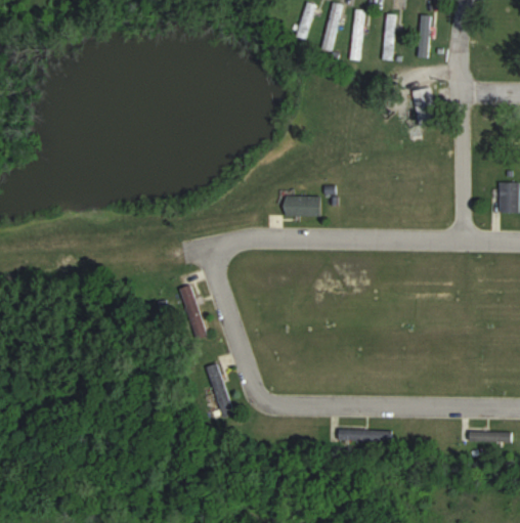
[(297,37),(306,40),(315,4),(307,2),(297,37)]
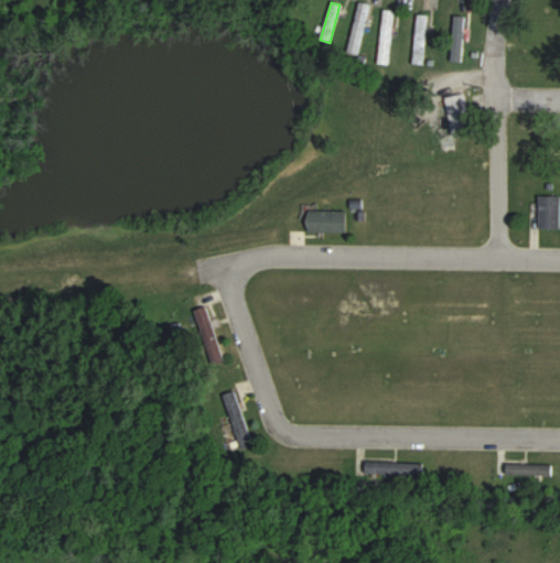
[(358,56),(369,4),(357,2),(346,54),(358,56)]
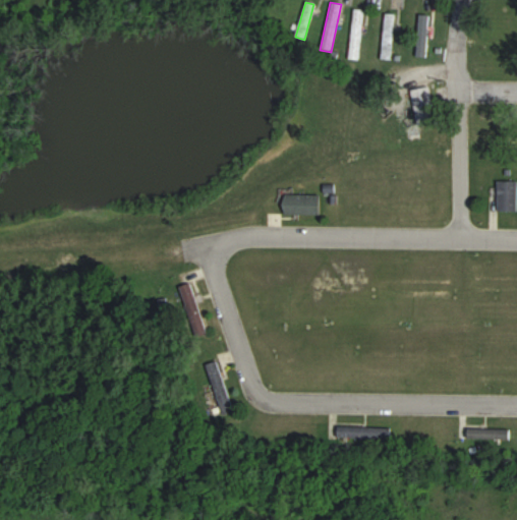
[(362,9),(352,8),(348,60),(359,60),(362,9)]
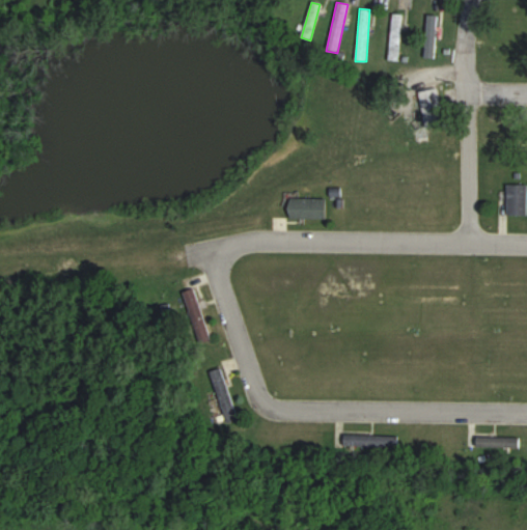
[(401,15),(391,14),(387,61),(397,62),(401,15)]
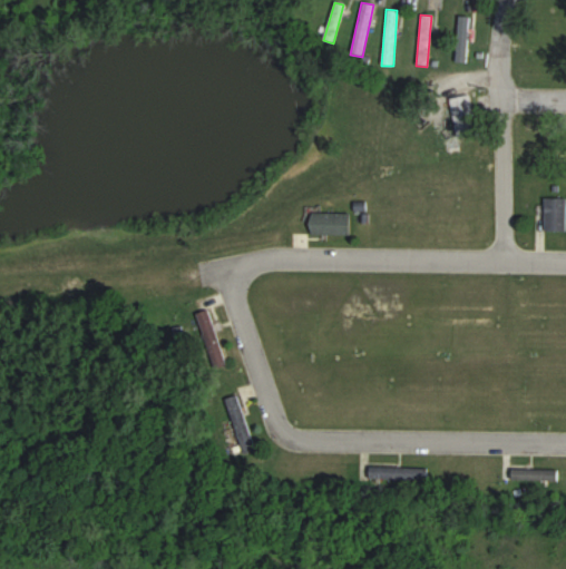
[(454,68),(467,68),(468,17),(455,17),(454,68)]
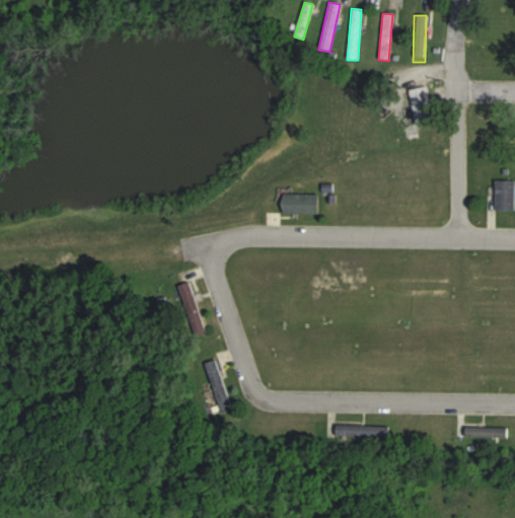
[(434,122),(427,86),(409,90),(416,125),(434,122)]
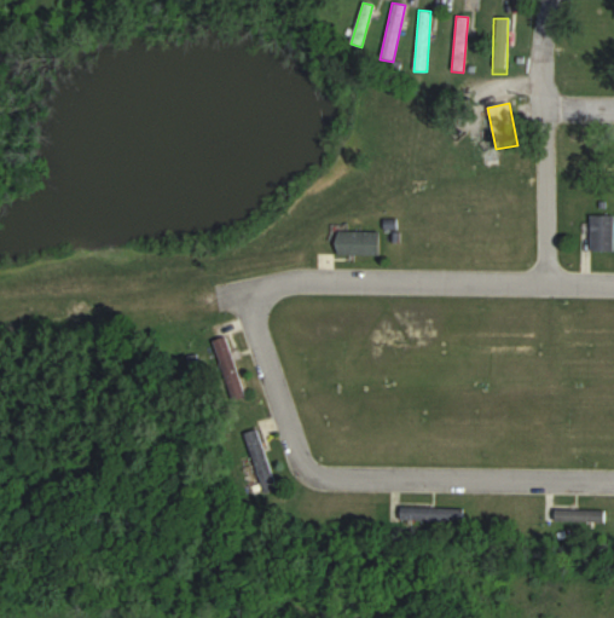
[(590,215),(590,252),(613,252),(613,215),(590,215)]
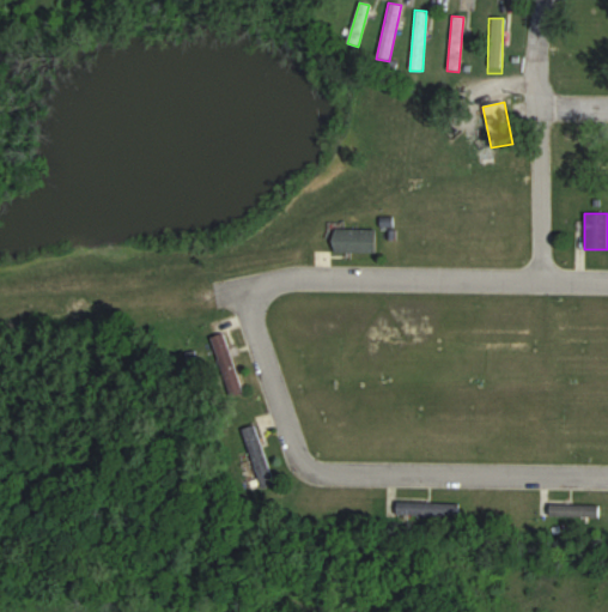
[(334,254),(375,254),(375,230),(334,230),(334,254)]
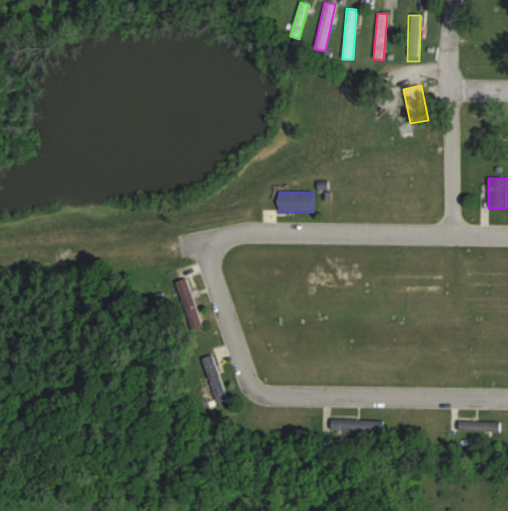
[(199,330),(190,278),(178,280),(188,332),(199,330)]
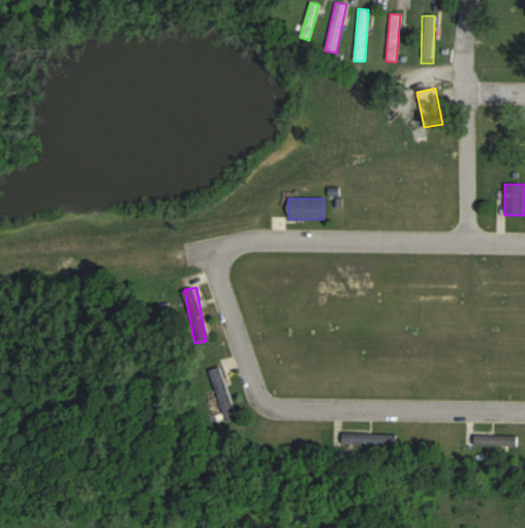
[(219,368),(208,371),(222,423),(235,420),(219,368)]
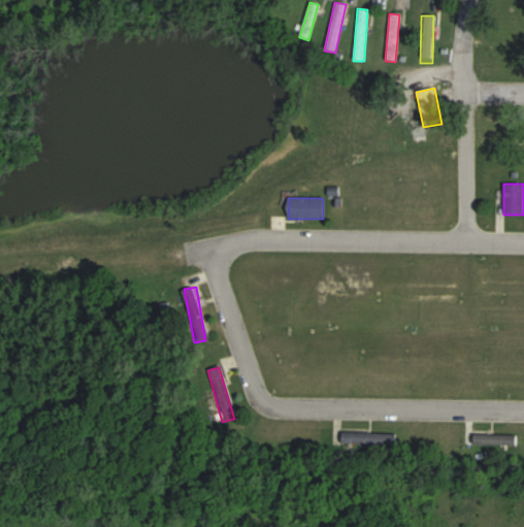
[(523,447),(523,435),(472,435),(472,448),(523,447)]
